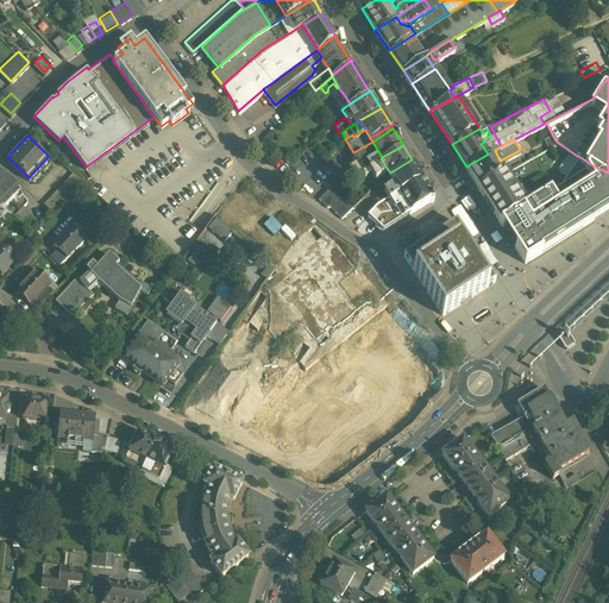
[(488,154),(487,155),(491,163),(498,158),(495,150),(488,154)]
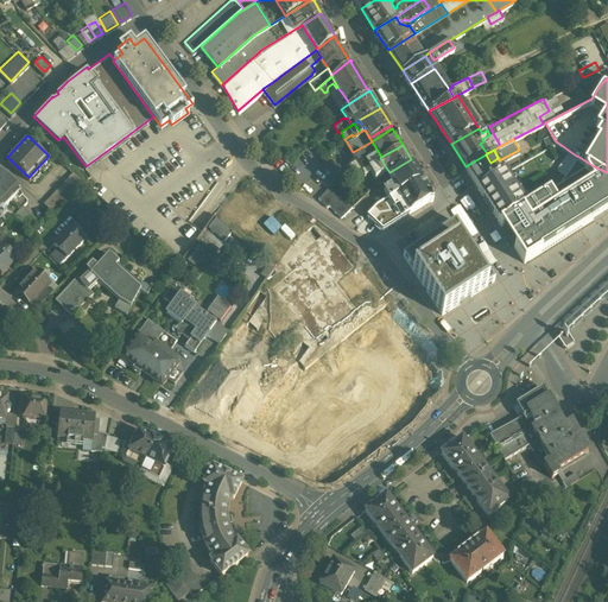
[(568,150),(553,158),(558,166),(574,158),(577,156),(576,156),(568,150)]
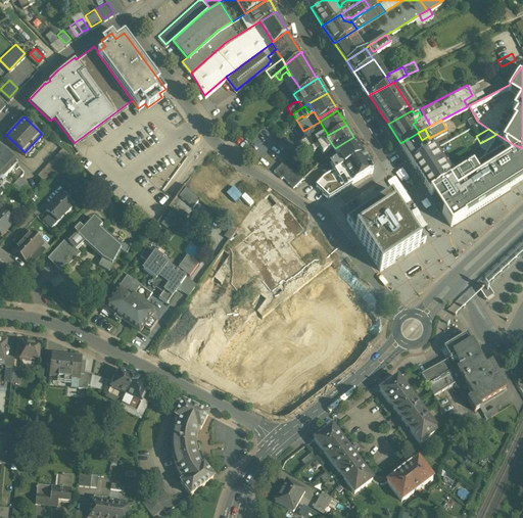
[(322,131),(308,139),(312,145),(327,136),(328,135),(325,130),(322,131)]
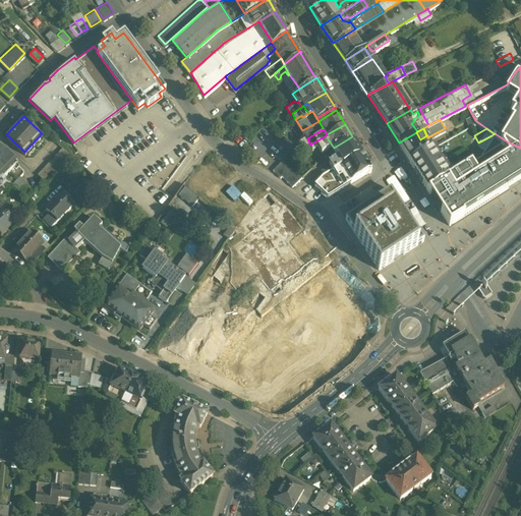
[(416,132),(399,142),(409,159),(427,148),(422,140),(421,141),(420,139),(416,132)]
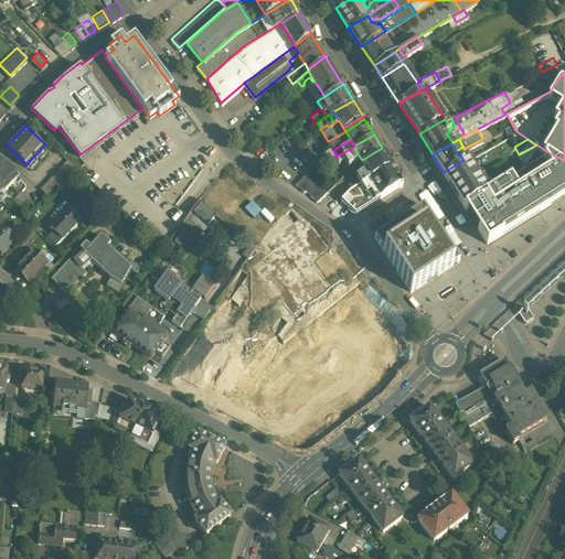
[(330,144),(323,151),(331,163),(337,157),(333,150),(330,144)]
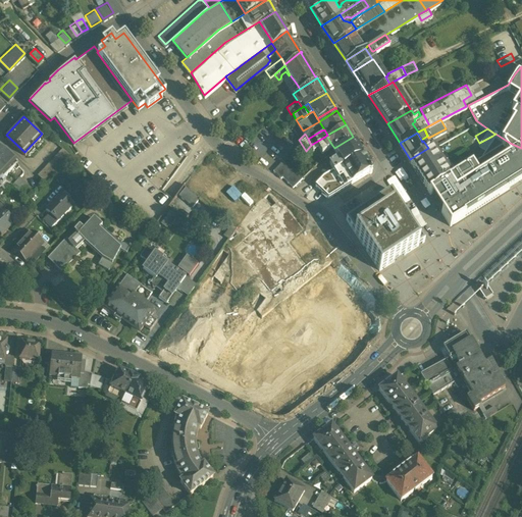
[(432,185),(439,197),(437,203),(451,222),(521,175),(521,148),(510,143),(496,134),(492,136),(479,156),(451,173),(432,185)]
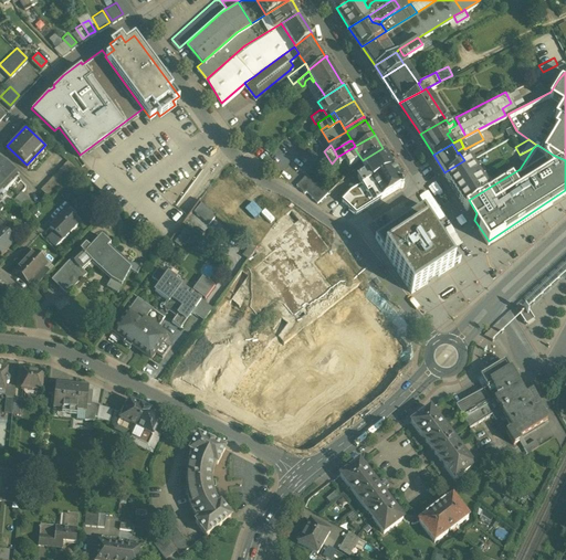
[(354,147),(337,157),(339,159),(345,156),(349,162),(359,156),(354,147)]
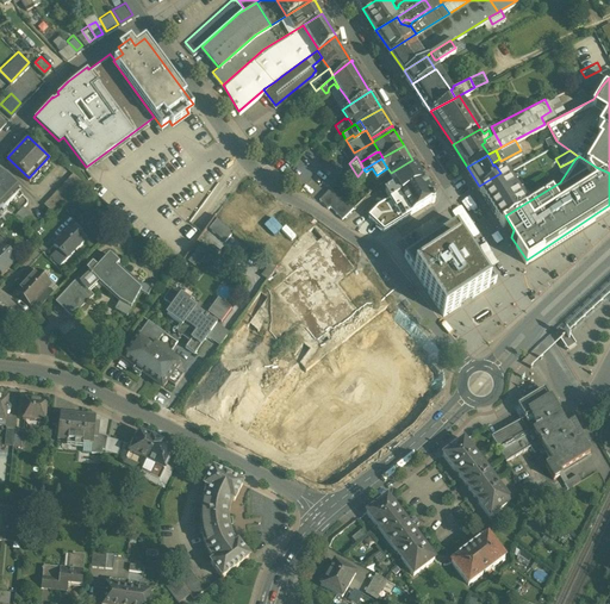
[(412,160),(391,173),(394,180),(400,190),(423,176),(412,160)]
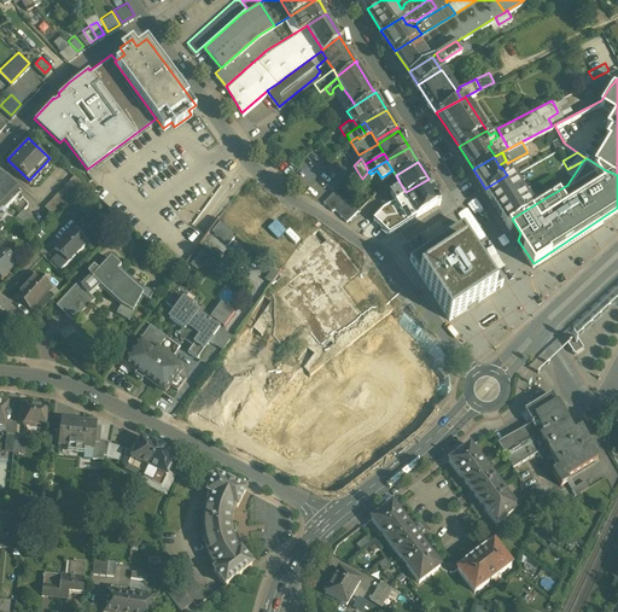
[(508,167),(505,165),(501,167),(507,175),(512,172),(508,167)]
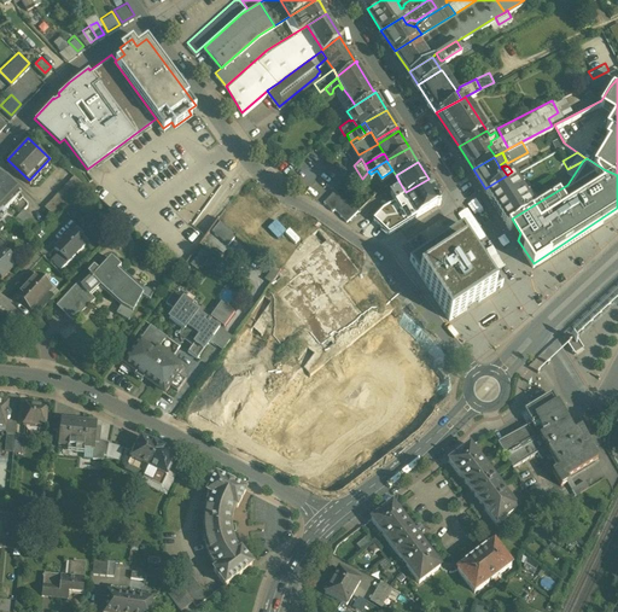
[(0,210),(21,191),(0,172),(0,210)]
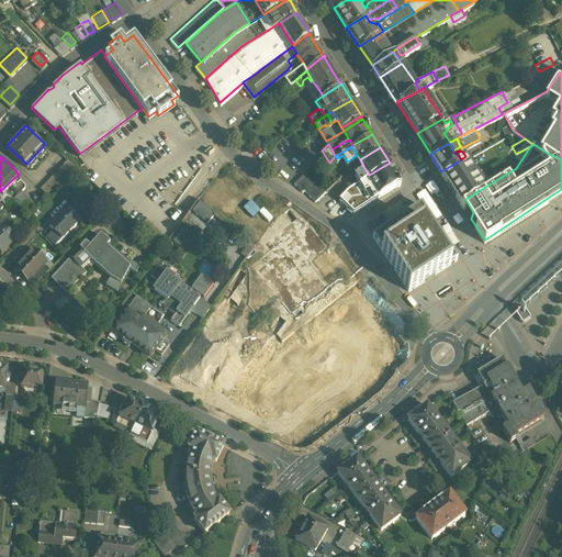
[(67,156),(41,185),(49,193),(77,165),(67,156)]
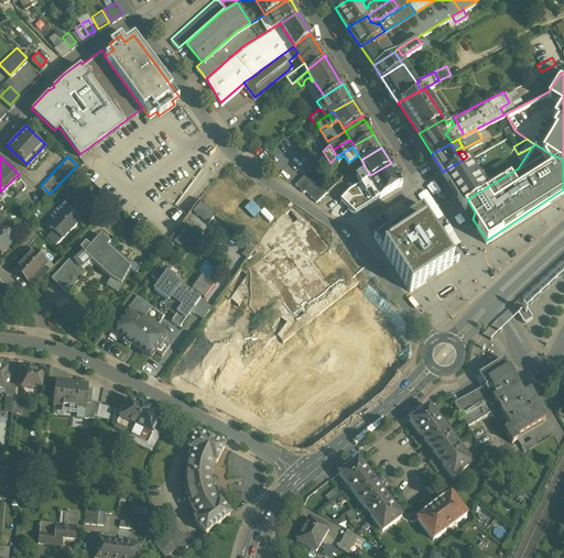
[(487,187),(467,156),(463,160),(443,172),(463,201),(467,199),(487,187)]
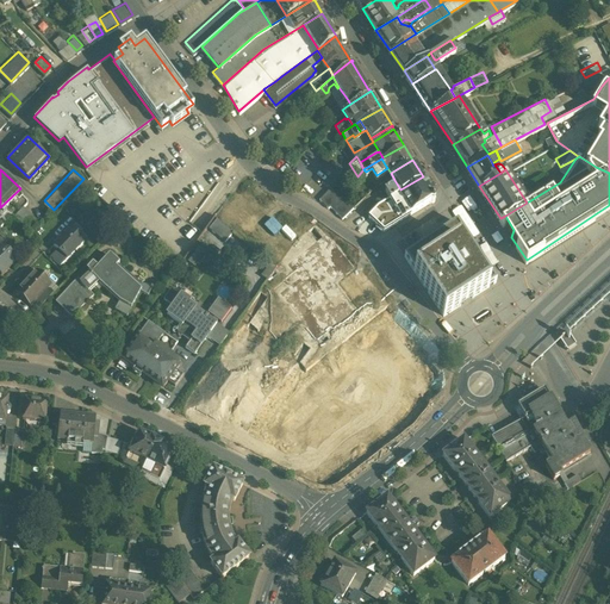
[(400,190),(398,191),(410,210),(411,210),(430,197),(431,198),(435,195),(434,193),(431,193),(427,186),(428,185),(423,176),(400,190)]
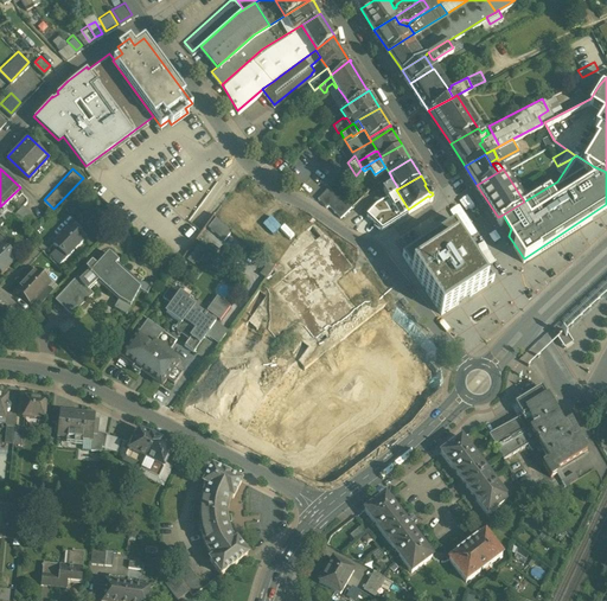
[(393,179),(383,185),(389,194),(396,190),(398,189),(393,179)]
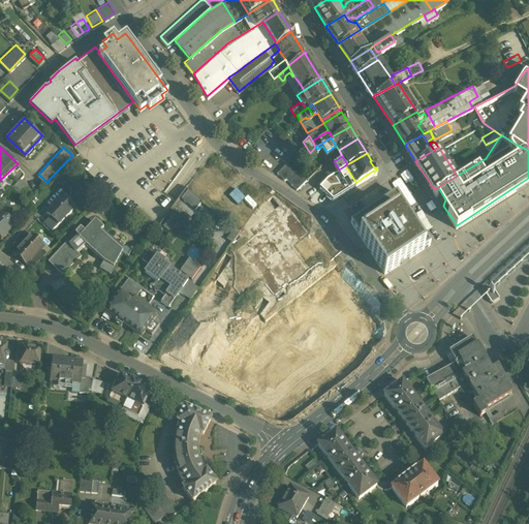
[(286,160),(277,170),(284,178),(286,176),(294,167),(286,160)]
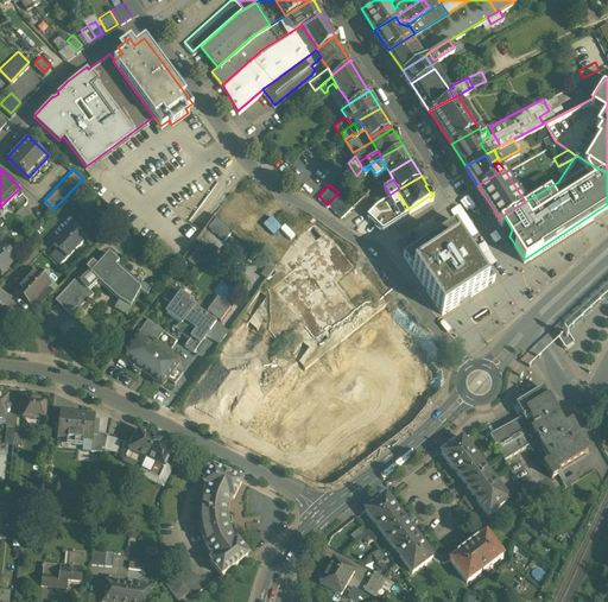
[(390,195),(377,202),(368,211),(382,226),(409,209),(397,190),(390,195)]
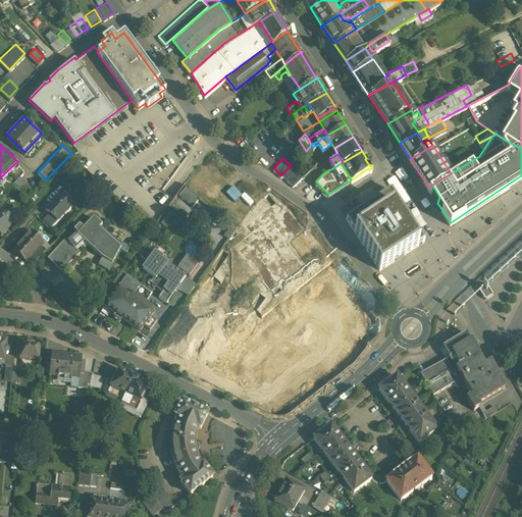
[(291,165),(282,173),(293,185),(302,175),(292,164),(291,165)]
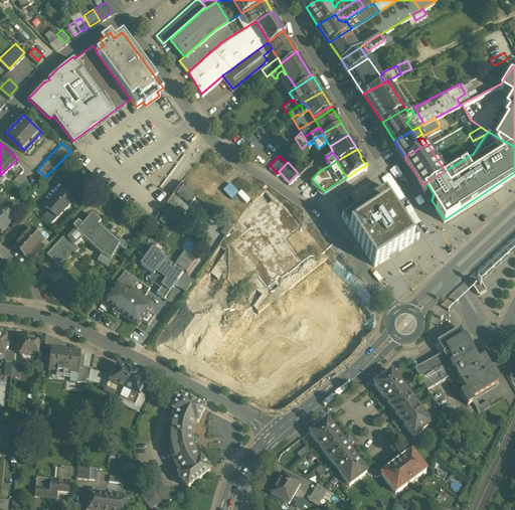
[(20,170),(11,179),(25,191),(32,183),(20,170)]
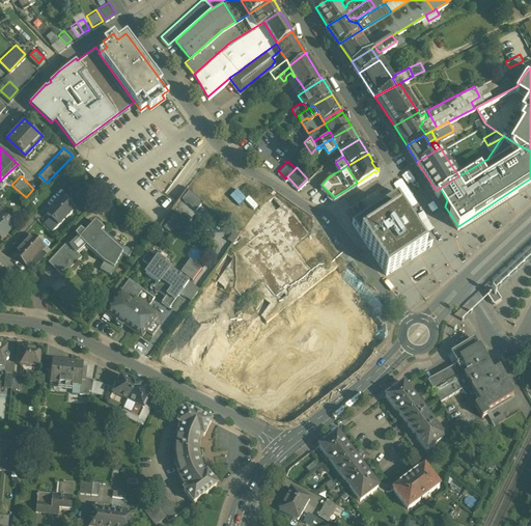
[(83,198),(71,187),(66,191),(72,196),(71,198),(76,202),(73,205),(74,205),(75,208),(83,198)]
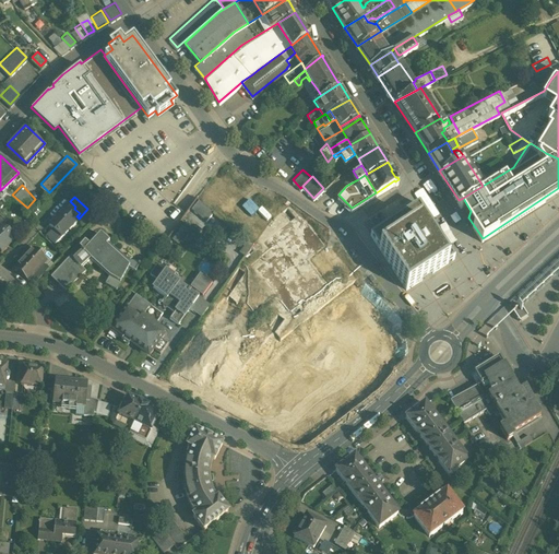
[(199,197),(191,205),(197,210),(203,201),(199,197)]
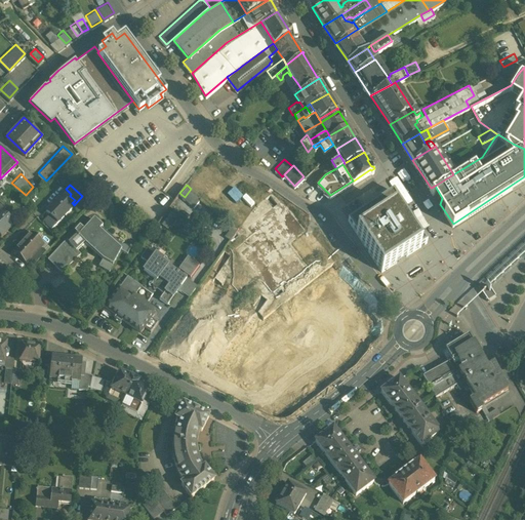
[(66,189),(65,188),(61,192),(68,198),(70,196),(71,194),(66,189)]
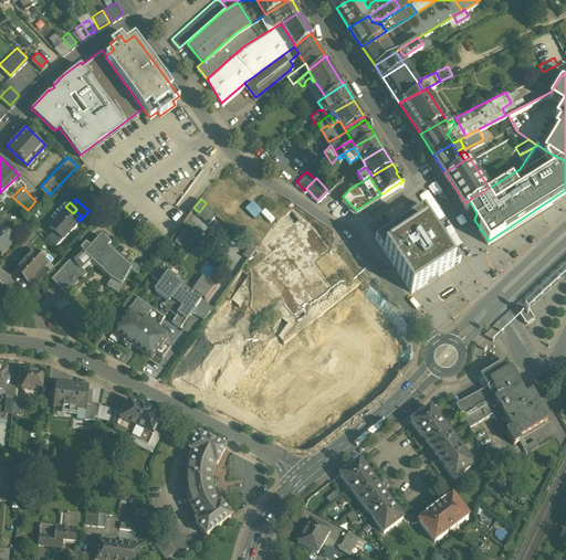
[(461,259),(425,202),(375,234),(411,291),(461,259)]
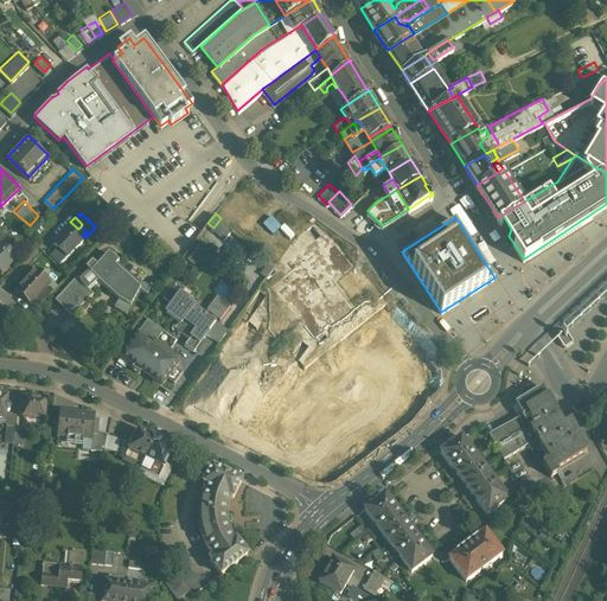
[(231,227),(221,218),(213,228),(224,236),(231,227)]
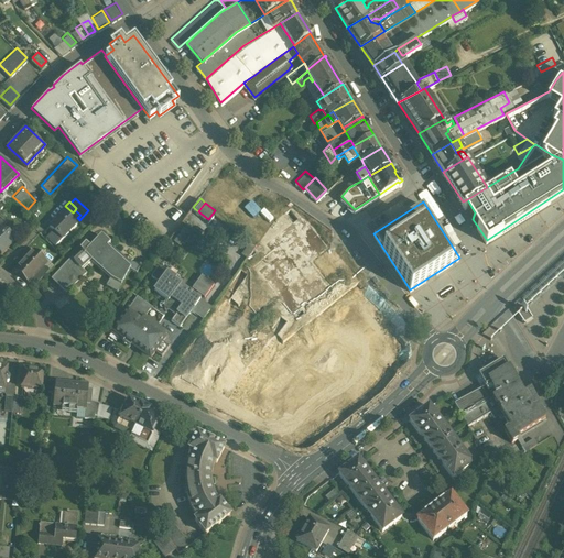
[(65,206),(50,222),(54,227),(47,233),(55,241),(68,228),(78,218),(77,218),(73,212),(65,206)]
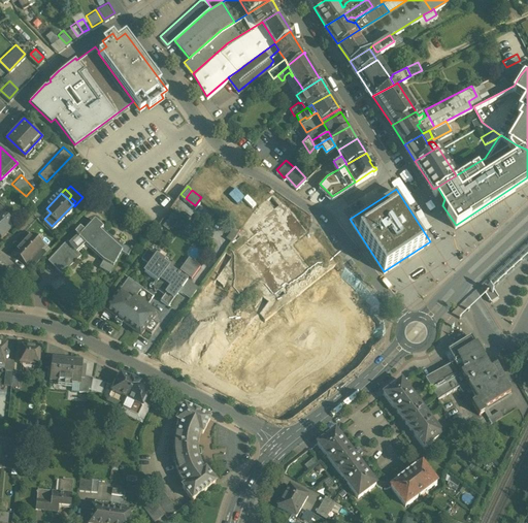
[(73,204),(64,214),(66,216),(74,206),(73,204)]
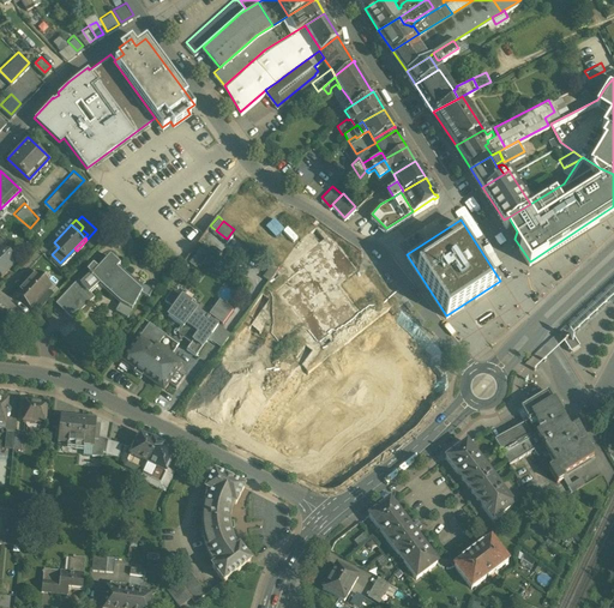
[(2,244),(0,245),(0,271),(1,272),(16,257),(2,244)]
